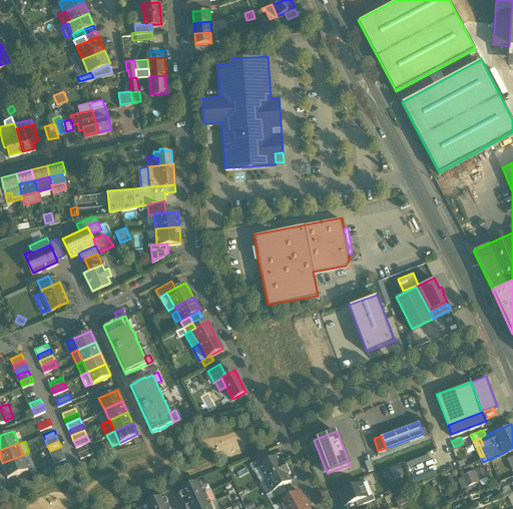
[(65,457),(61,446),(50,451),(54,462),(65,457)]
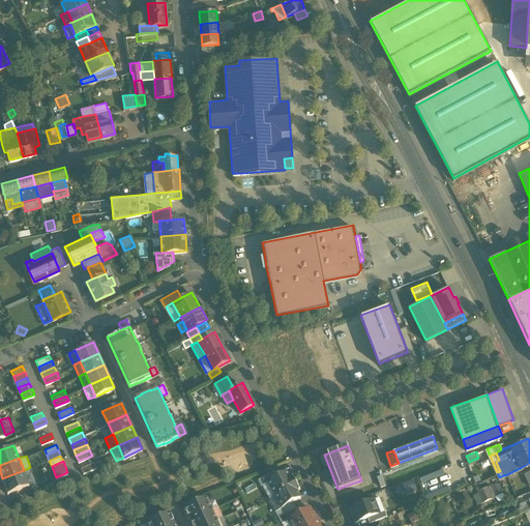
[(81,467),(84,472),(96,467),(94,461),(81,467)]
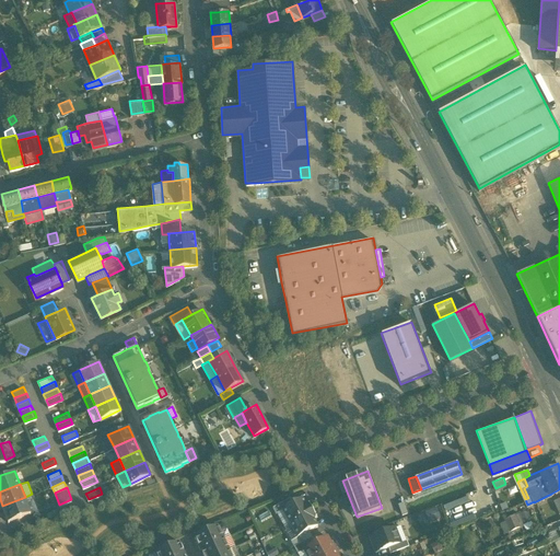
[(32,494),(25,497),(31,511),(37,508),(32,494)]
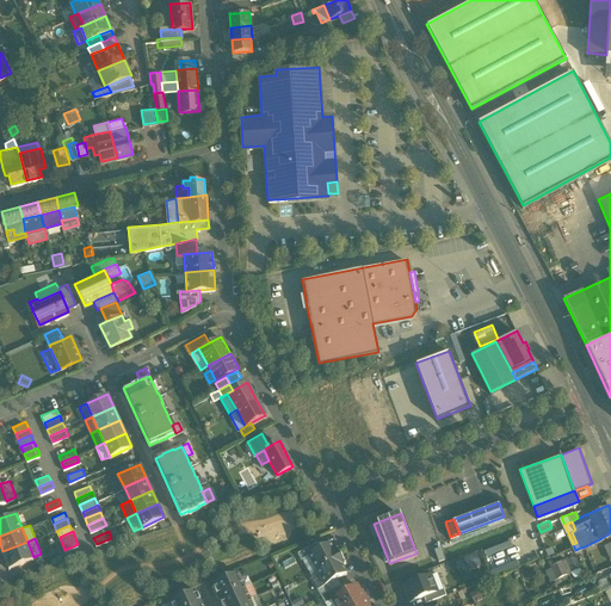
[(297,550),(301,556),(302,556),(308,552),(320,546),(316,540),(297,550)]
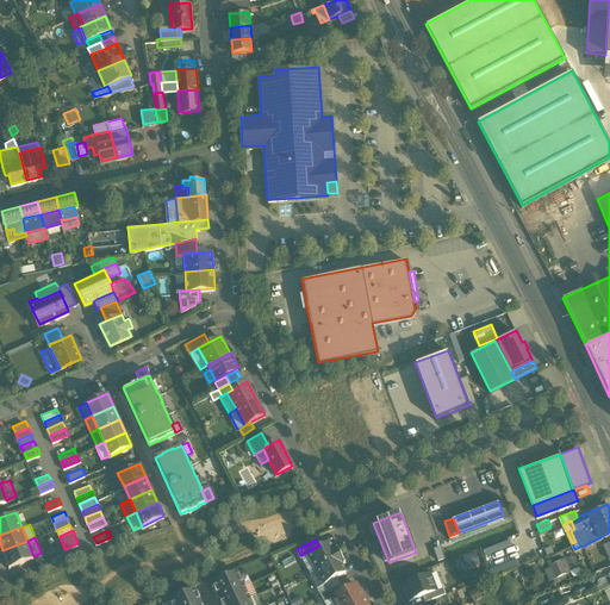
[(307,552),(316,567),(341,553),(336,546),(334,547),(329,540),(319,546),(307,552)]
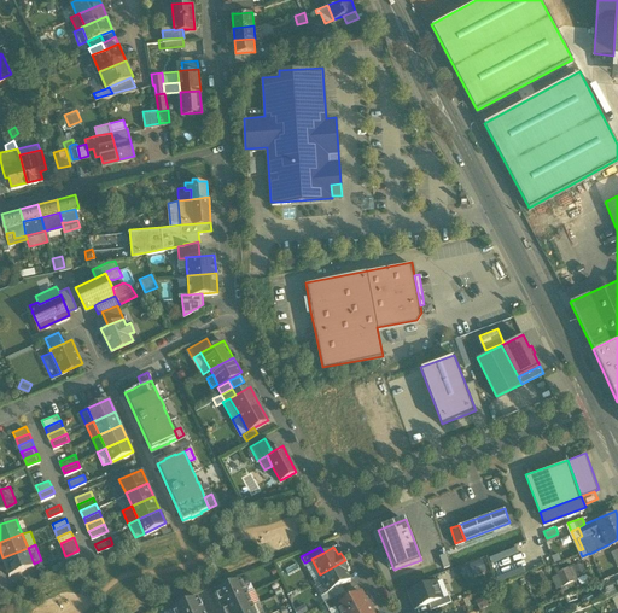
[(28,548),(3,558),(9,573),(34,564),(28,548)]
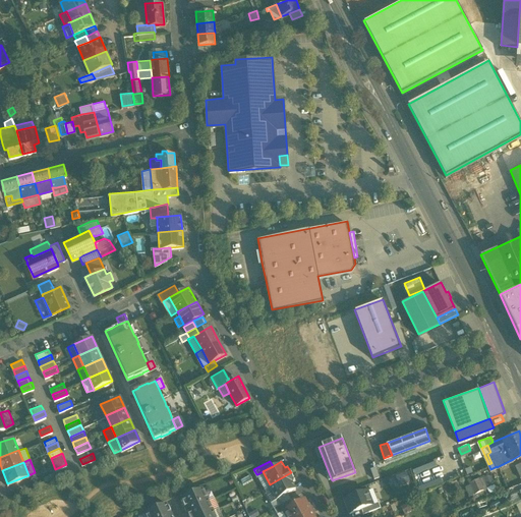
[(380,475),(375,465),(370,467),(374,477),(380,475)]
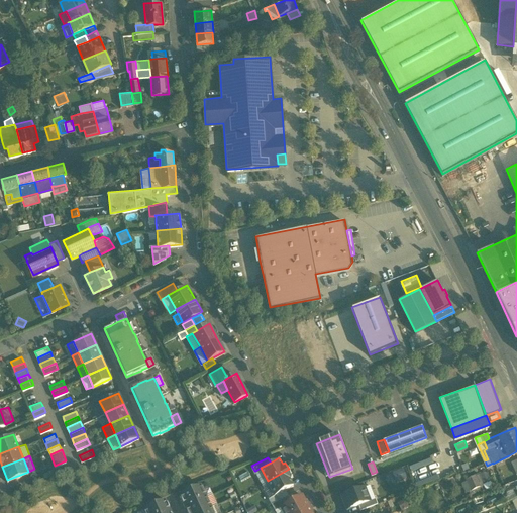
[(403,465),(393,469),(396,479),(407,475),(403,465)]
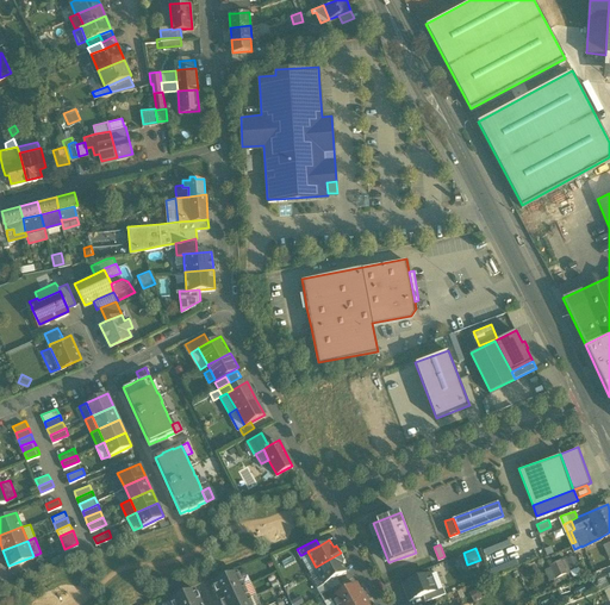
[(316,567),(307,552),(302,555),(309,569),(316,567)]
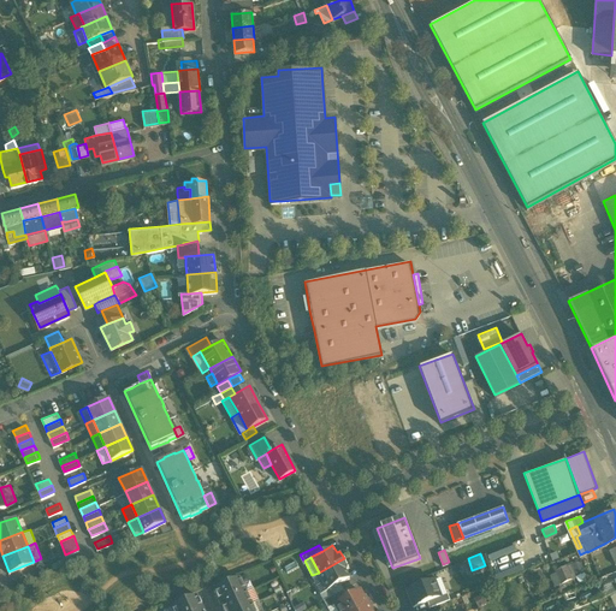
[(348,565),(344,558),(319,573),(327,587),(327,588),(339,581),(349,575),(344,567),(348,565)]
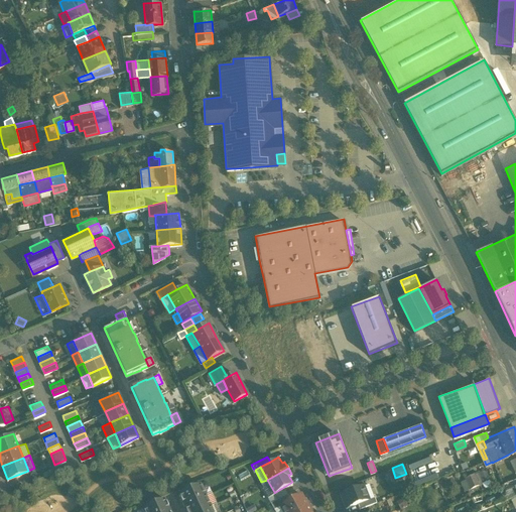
[(477,472),(479,476),(488,472),(486,468),(477,472)]
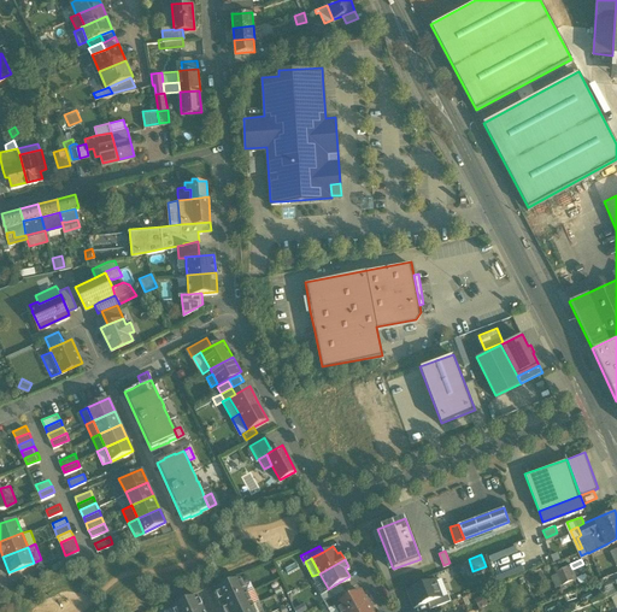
[(557,570),(562,582),(573,577),(566,564),(556,569),(557,570)]
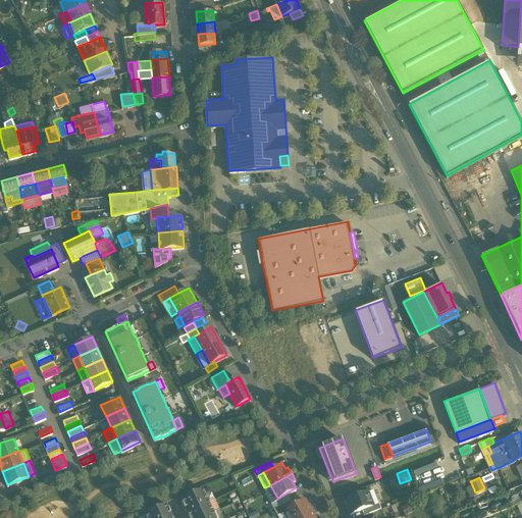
[(474,494),(475,493),(471,482),(465,485),(470,495),(474,494)]
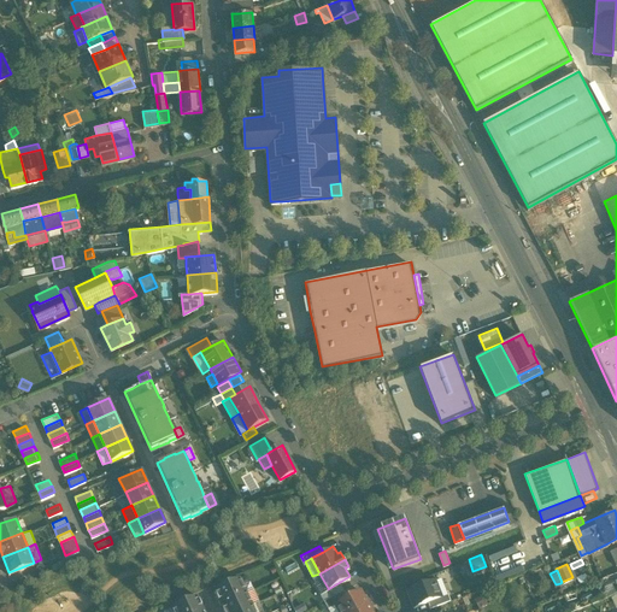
[(319,574),(312,576),(322,592),(328,588),(319,574)]
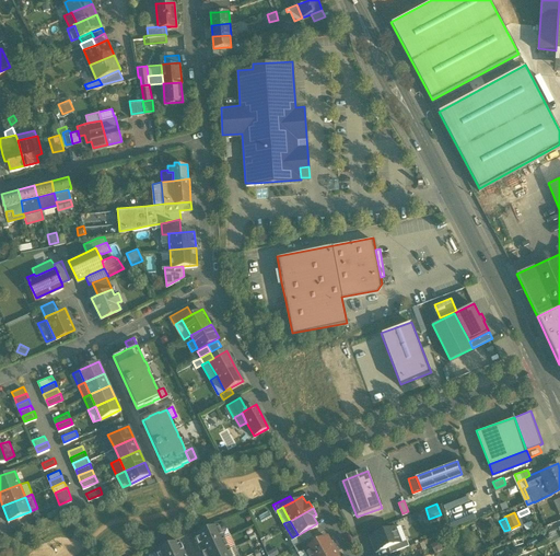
[(198,543),(200,546),(223,535),(218,523),(195,534),(196,537),(198,543)]
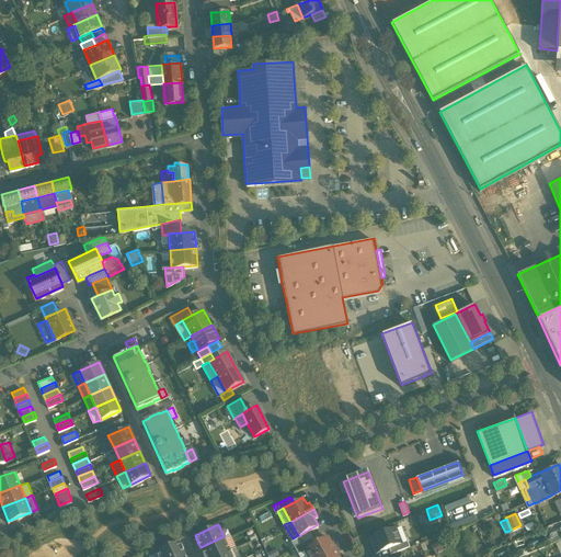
[(401,525),(396,527),(401,542),(407,540),(401,525)]
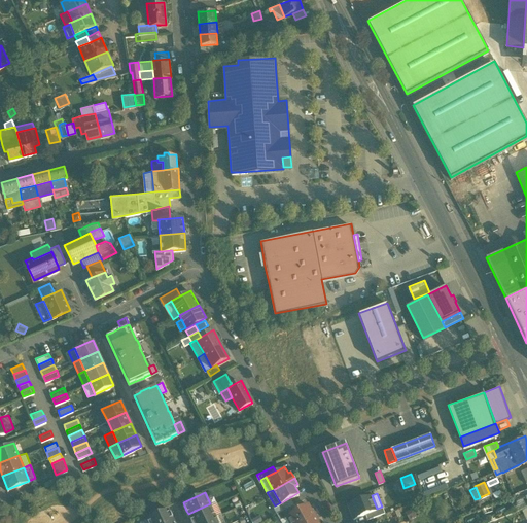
[(480,497),(479,498),(481,502),(491,497),(489,493),(480,497)]
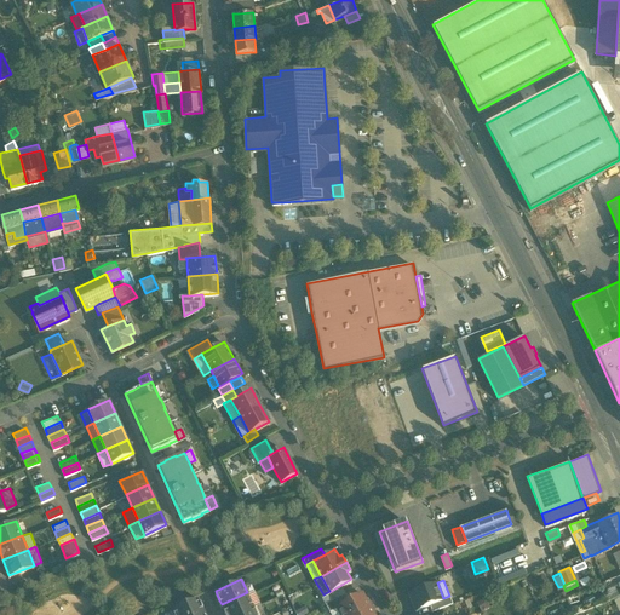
[(613,597),(619,593),(619,586),(618,581),(607,587),(610,597),(613,597)]
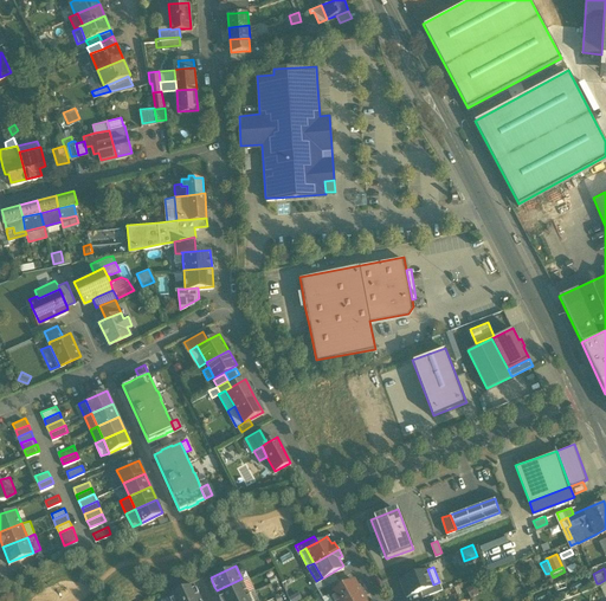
[(420,589),(433,585),(427,569),(401,580),(407,594),(420,589)]
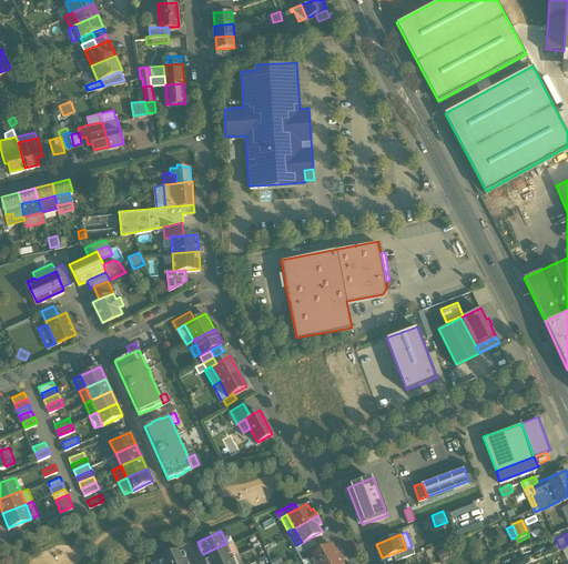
[(316,542),(313,536),(302,543),(302,542),(296,545),(295,546),(298,552),(302,560),(308,555),(321,549),(316,542)]
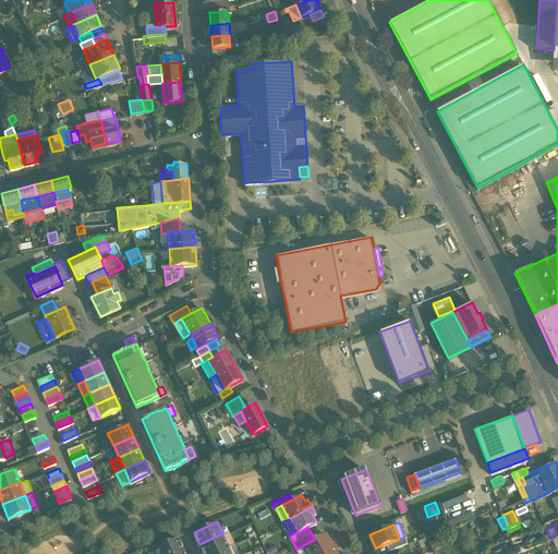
[(229,530),(222,533),(228,545),(234,542),(229,530)]
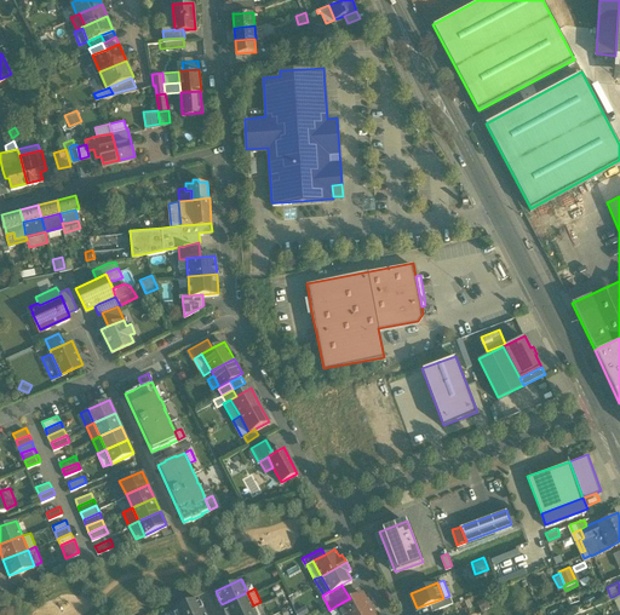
[(337,605),(342,614),(351,614),(371,605),(362,591),(350,598),(337,605)]
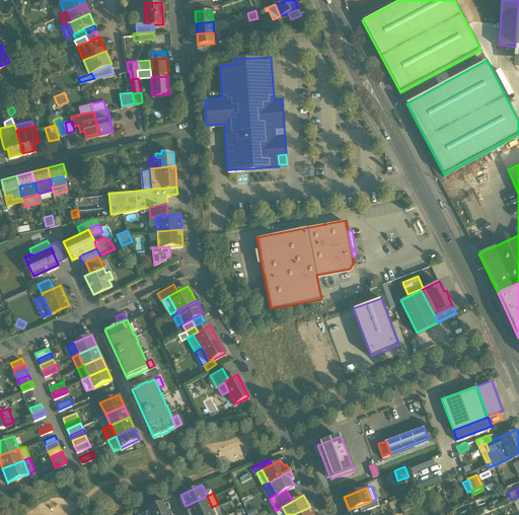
[(194,514),(212,507),(207,496),(186,506),(188,511),(189,514),(194,514)]
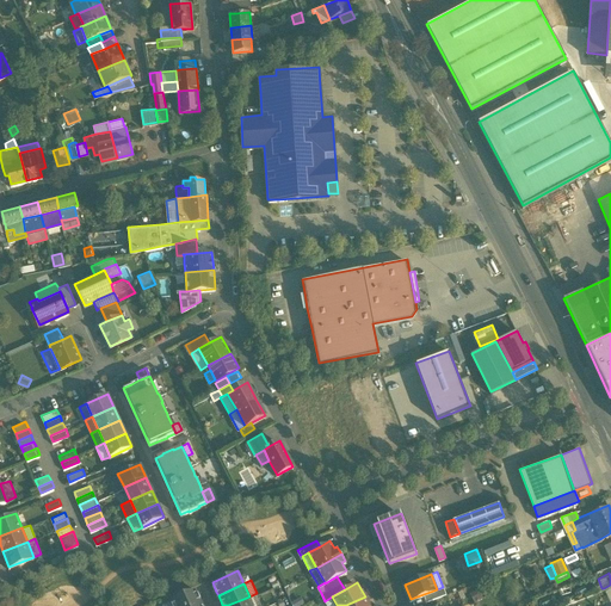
[(480,585),(469,591),(475,600),(486,593),(480,585)]
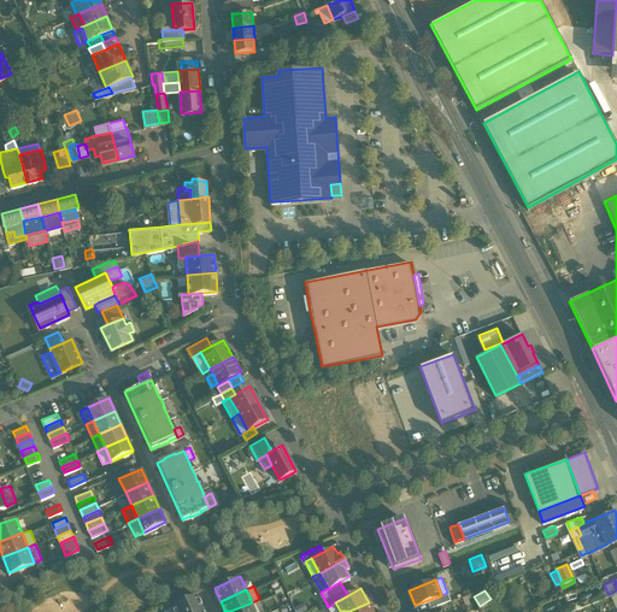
[(171,605),(174,611),(192,611),(204,607),(203,604),(199,596),(198,593),(171,605)]
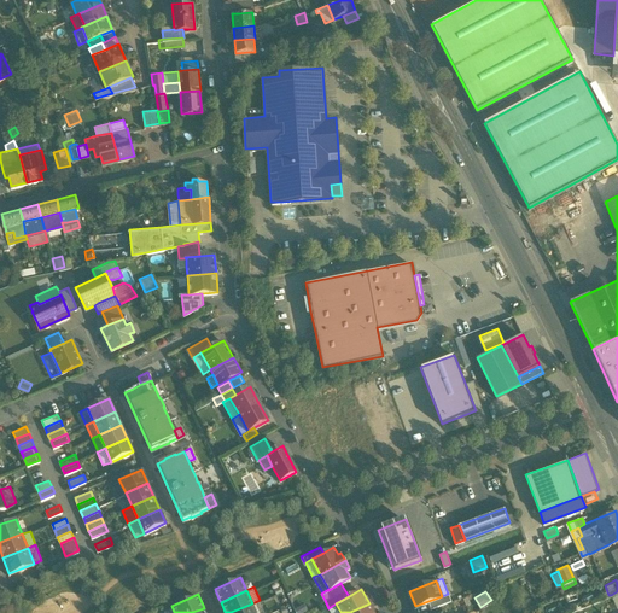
[(442,596),(429,601),(431,607),(452,600),(448,594),(442,596)]
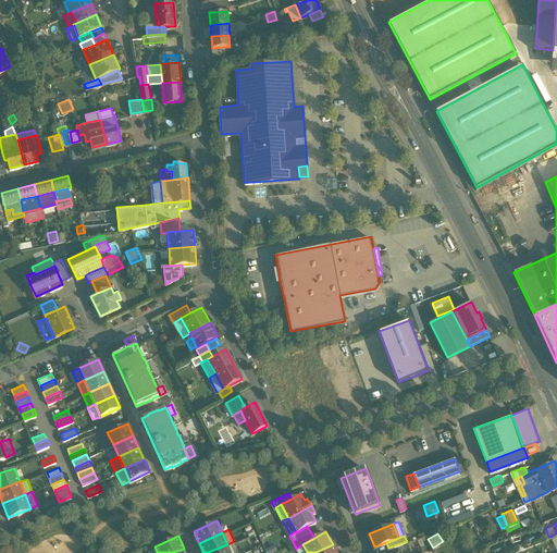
[(239,552),(234,541),(227,544),(231,552),(239,552)]
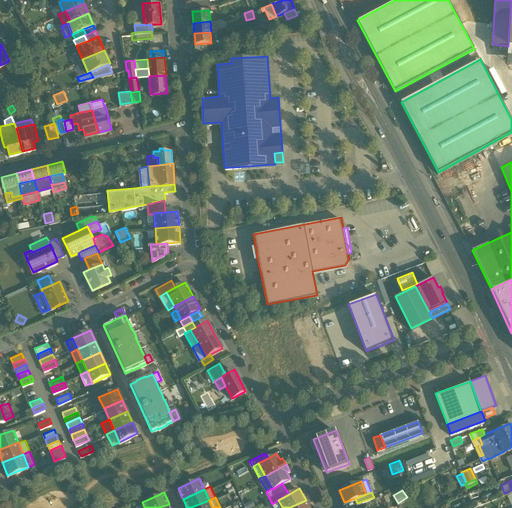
[(252,498),(244,503),(246,507),(255,503),(252,498)]
